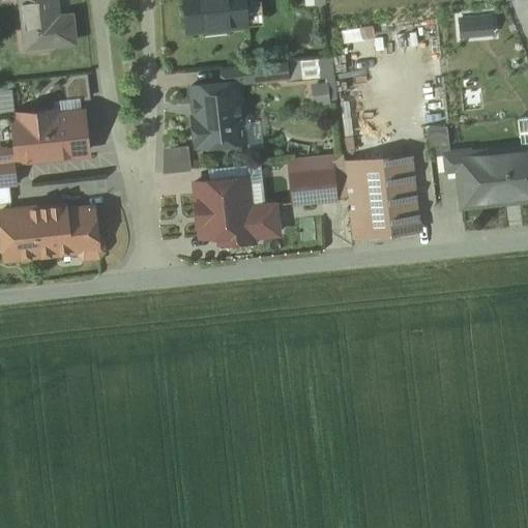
[(17,0),(19,18),(21,54),(78,50),(75,13),(59,15),(58,0),(17,0)]
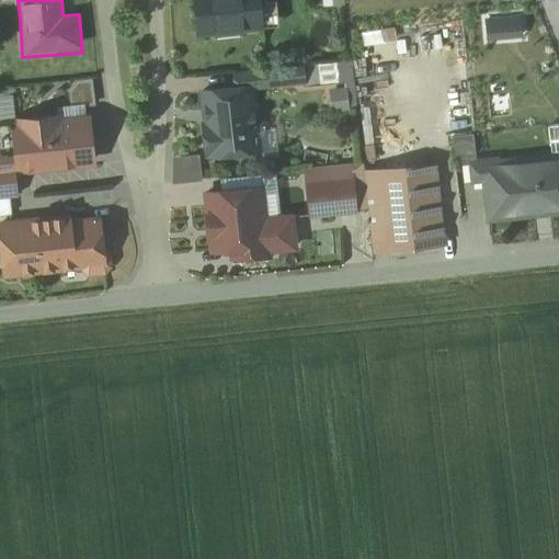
[(264,31),(264,29),(280,27),(276,1),(262,2),(261,0),(193,0),(197,37),(264,31)]
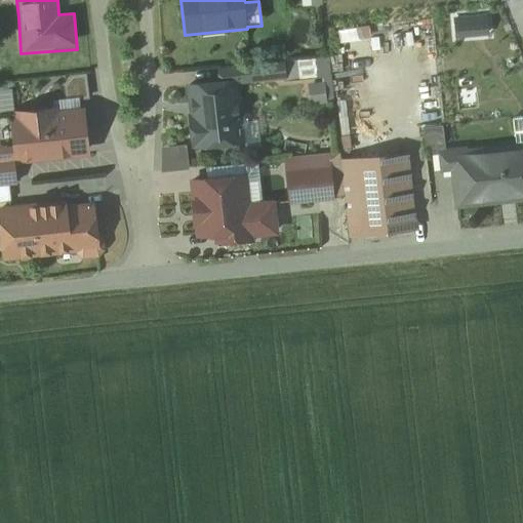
[(232,81),(187,86),(192,150),(240,145),(235,85),(285,80),(283,66),(231,71),(232,81)]
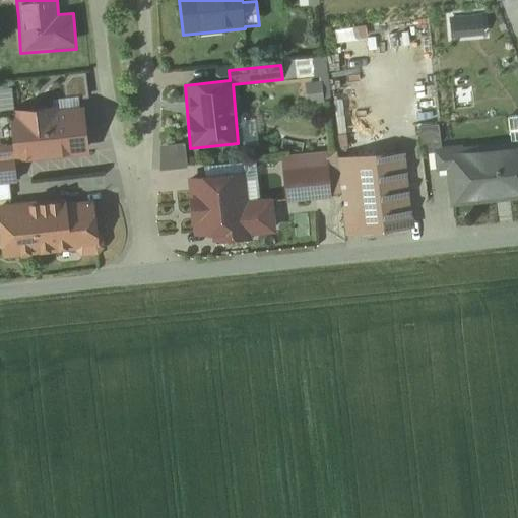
[(0,183),(12,182),(17,182),(15,160),(88,154),(83,98),(88,98),(86,75),(62,77),(65,109),(0,114),(0,183)]
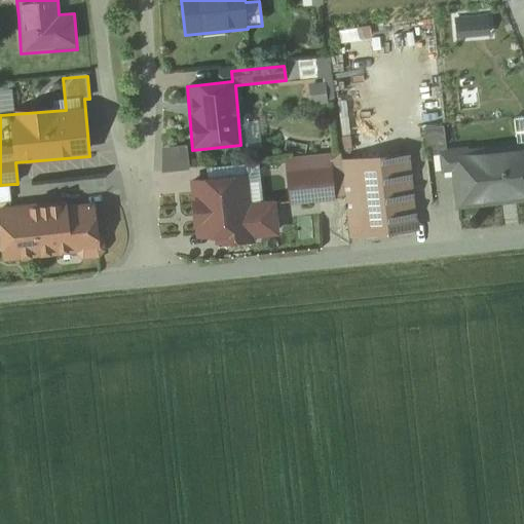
[(523,116),(515,118),(516,132),(523,131),(523,116)]
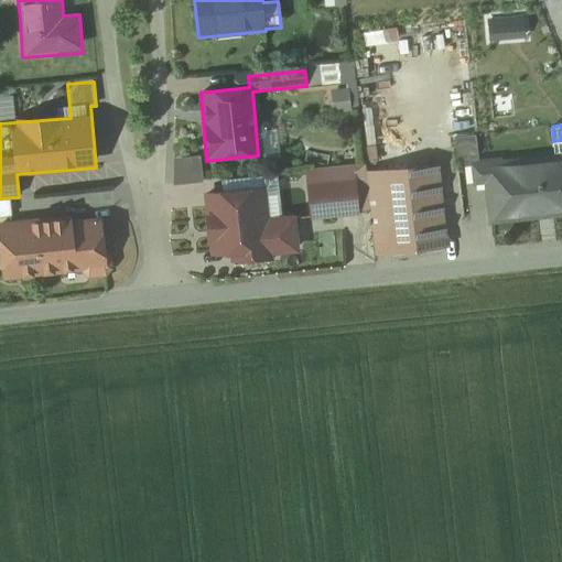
[(474,187),(484,186),(488,226),(561,216),(561,152),(489,162),(489,159),(479,160),(476,134),(455,138),(460,166),(471,164),(474,187)]
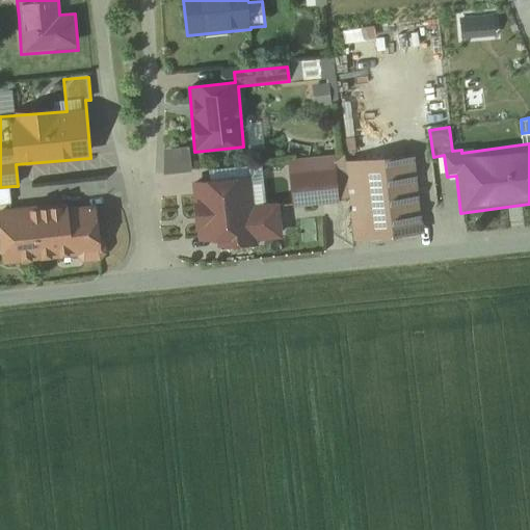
[(188,149),(164,151),(163,176),(189,173),(188,149)]
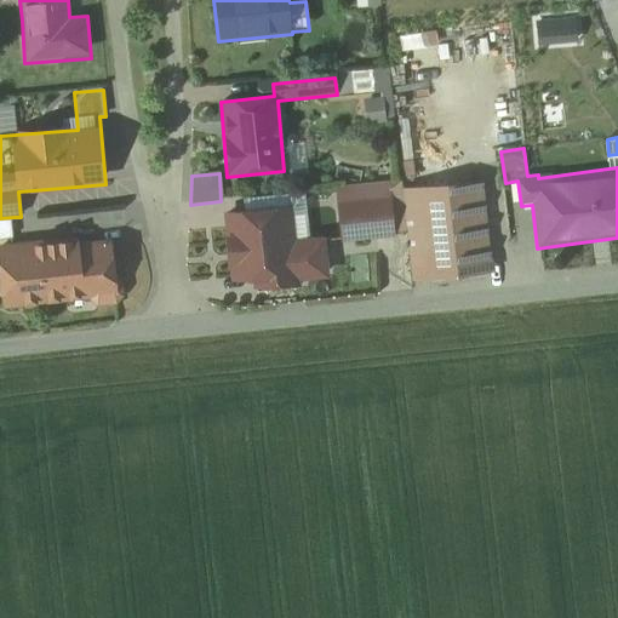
[(484,181),(402,189),(413,281),(493,273),(484,181)]
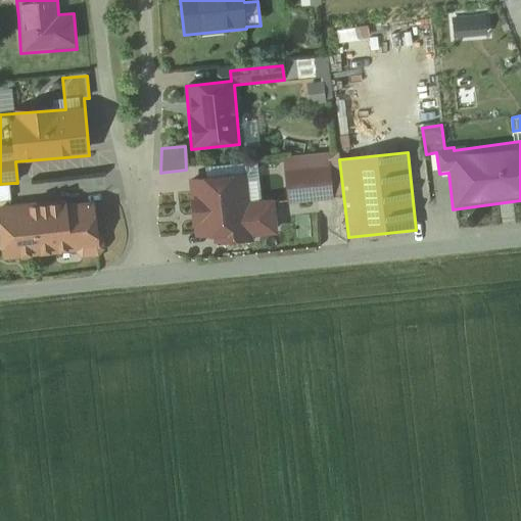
[(328,154),(283,159),(288,202),(333,197),(328,154)]
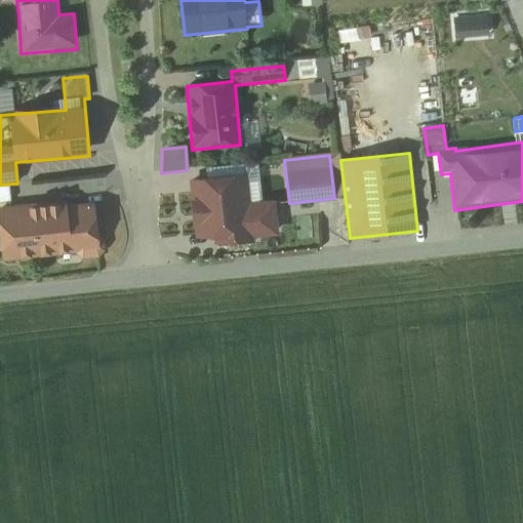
[(251,238),(247,202),(243,164),(202,168),(203,173),(190,174),(190,177),(197,239),(212,237),(212,244),(251,240),(251,238)]
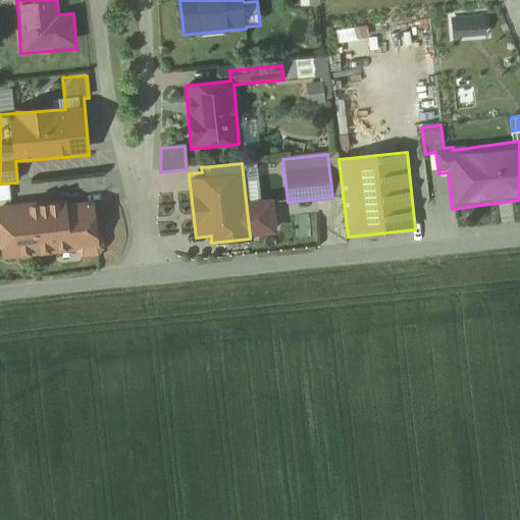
[(0,217),(4,259),(78,253),(78,259),(103,257),(98,202),(69,204),(68,198),(14,202),(12,183),(0,184),(0,217)]
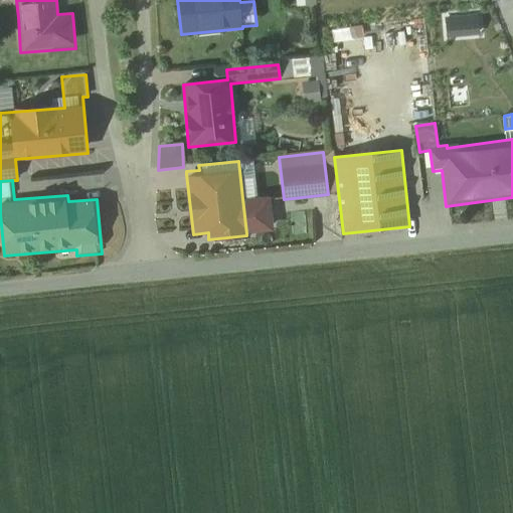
[(270,195),(242,198),(246,233),(273,230),(270,195)]
